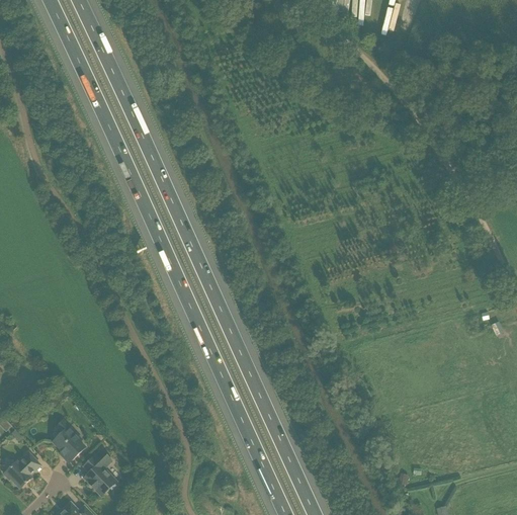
[(61,449),(59,451),(68,461),(85,446),(79,440),(81,438),(68,425),(62,419),(56,425),(62,431),(52,440),(61,449)]
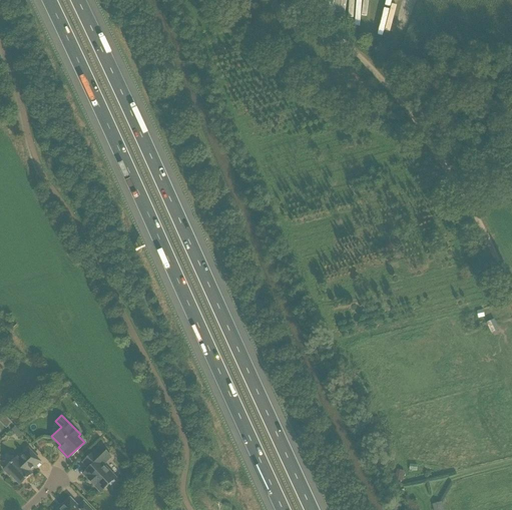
[(19,436),(23,433),(15,424),(11,428),(19,436)]
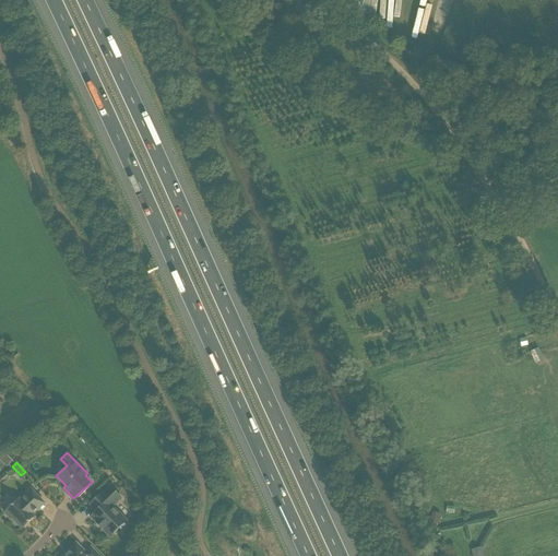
[(114,469),(108,462),(103,468),(108,474),(114,469)]
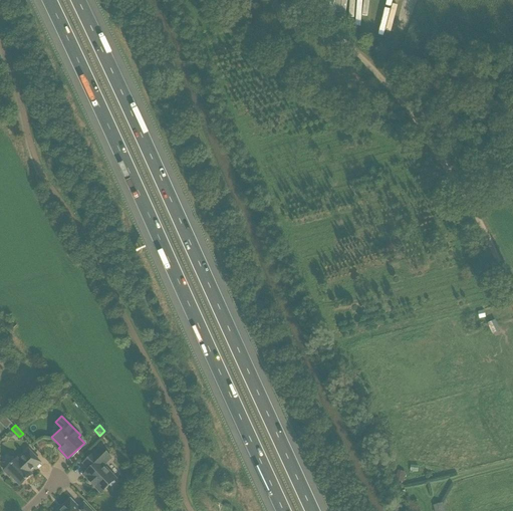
[(92,451),(81,461),(87,468),(82,473),(99,491),(108,483),(110,484),(114,480),(113,478),(115,476),(102,463),(110,456),(100,445),(93,452),(92,451)]
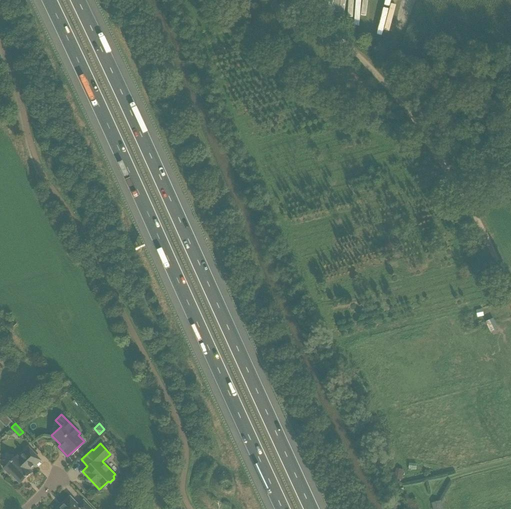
[(29,468),(35,463),(40,458),(32,451),(28,446),(17,456),(16,454),(4,465),(4,466),(3,467),(9,473),(10,471),(19,481),(31,470),(29,468)]
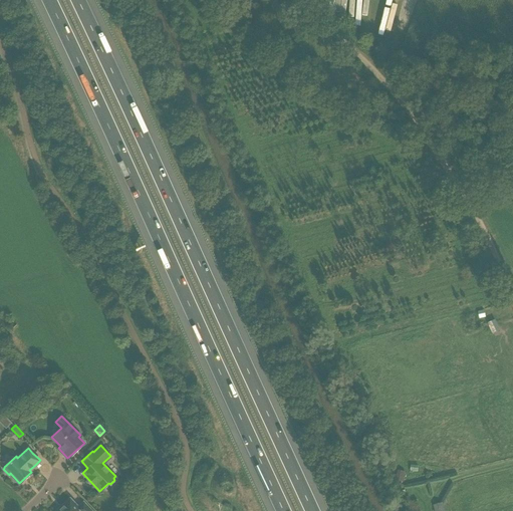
[(403,470),(397,469),(395,478),(402,480),(403,470)]
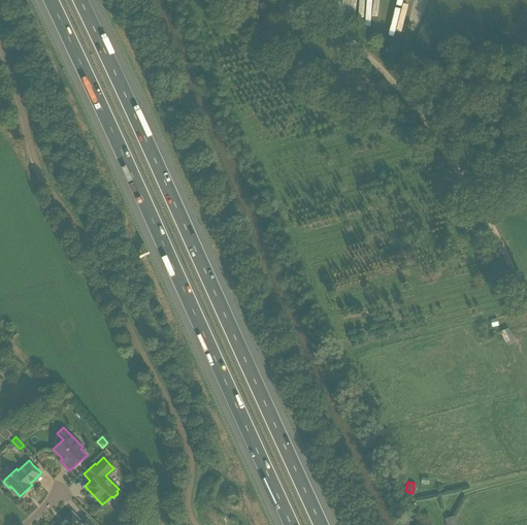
[(95,524),(86,514),(79,519),(71,511),(56,524),(95,524)]
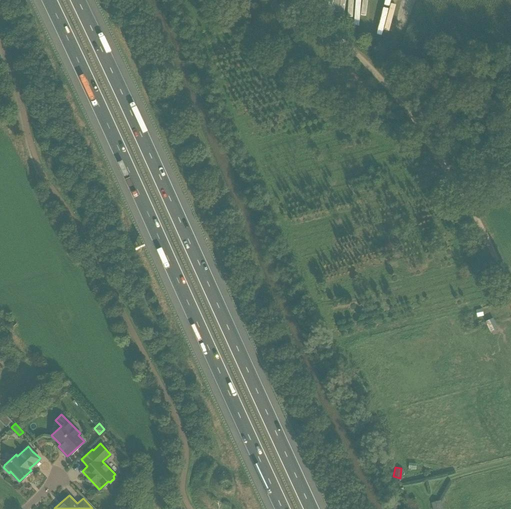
[(441,508),(439,499),(430,502),(431,508),(441,508)]
